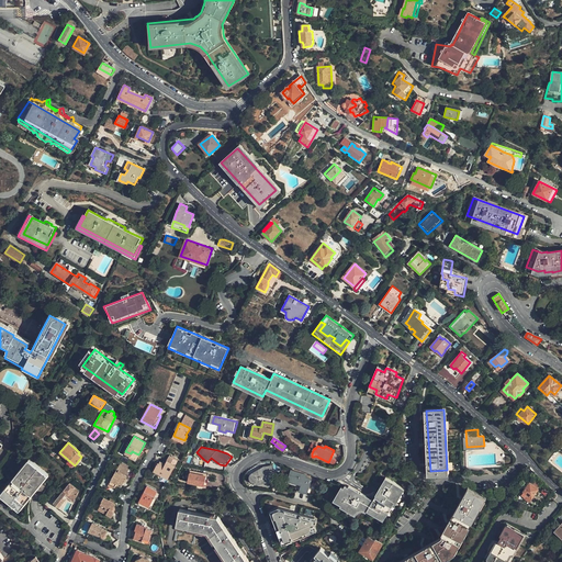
[(167,480),(178,461),(170,456),(165,465),(159,462),(154,472),(167,480)]
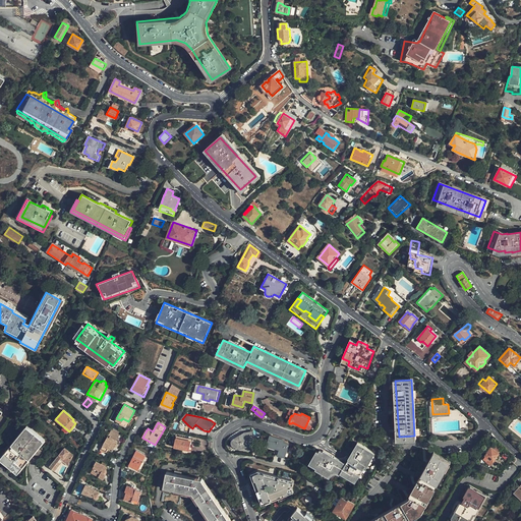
[(0,459),(17,473),(30,459),(27,457),(17,469),(3,458),(10,449),(27,427),(25,425),(0,456),(0,459)]
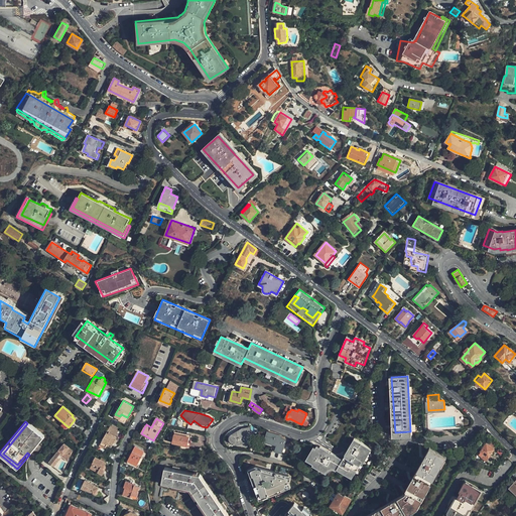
[(27,453),(29,455),(35,460),(49,441),(27,423),(10,444),(3,454),(17,465),(27,453)]
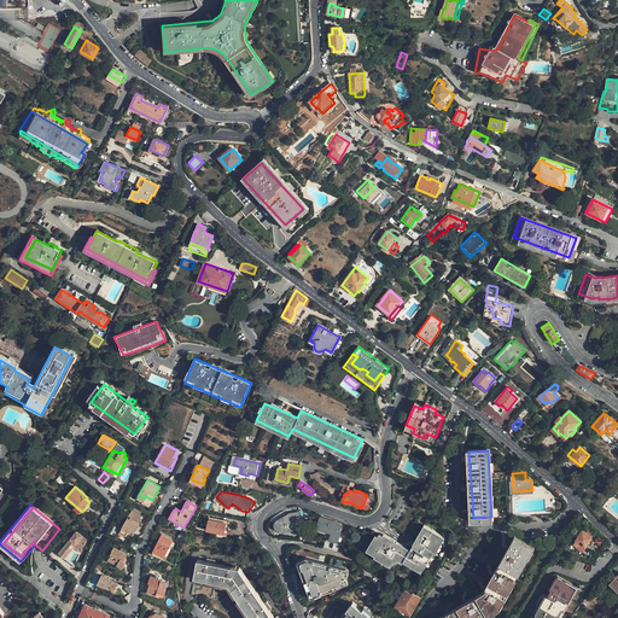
[(298,526),(297,522),(301,520),(299,512),(290,513),(278,522),(277,522),(275,525),(275,528),(277,529),(278,530),(279,530),(281,530),(281,531),(298,526)]
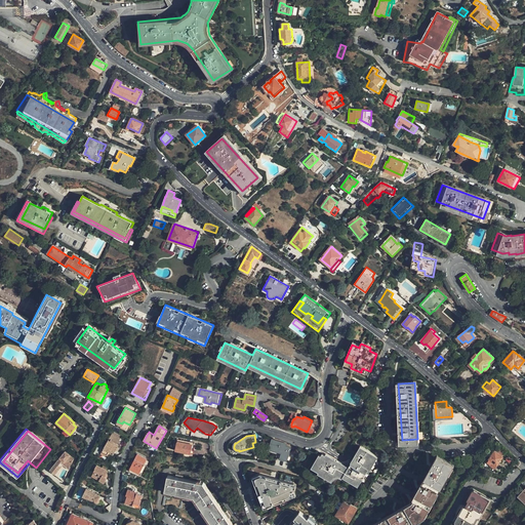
[(118,446),(117,445),(119,440),(111,436),(109,438),(102,451),(107,455),(109,452),(113,454),(118,446)]
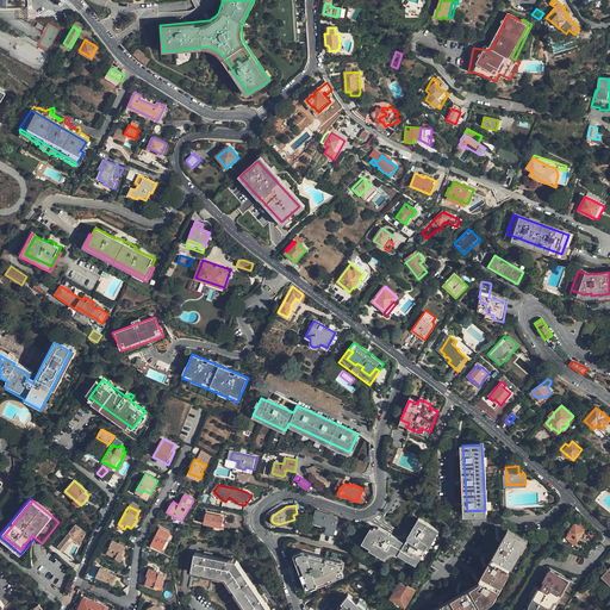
[(204,523),(216,526),(216,522),(223,523),(225,515),(207,511),(204,523)]
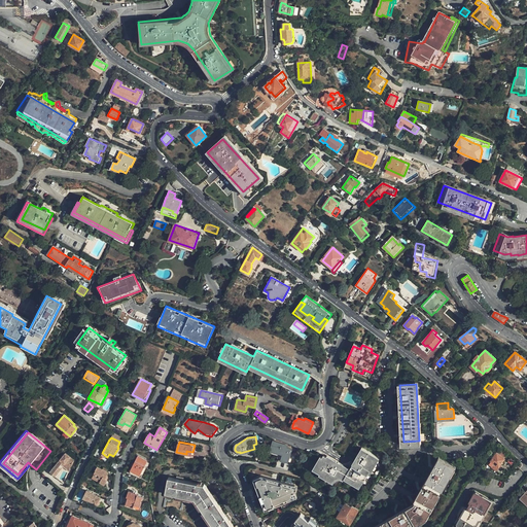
[(288,446),(274,442),(272,448),(271,453),(279,455),(279,456),(280,457),(279,459),(288,462),(292,450),(287,448),(288,446)]
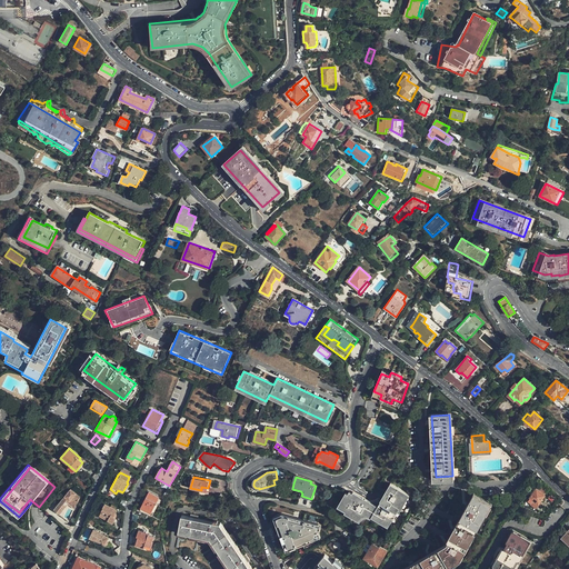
[(547,487),(540,481),(537,486),(543,491),(547,487)]
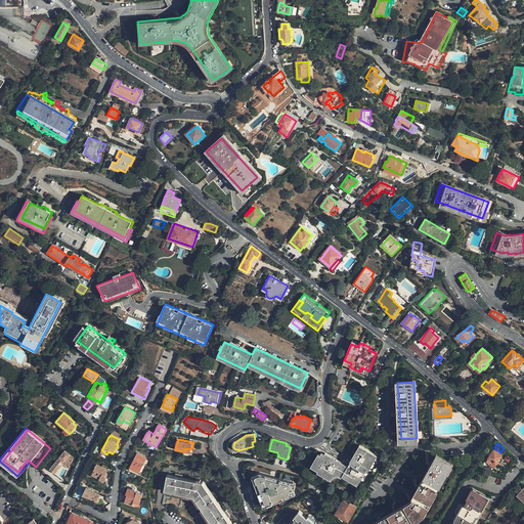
[(322,453),(321,456),(314,470),(319,473),(320,472),(334,480),(337,474),(341,476),(343,477),(344,476),(359,484),(363,476),(362,475),(365,470),(366,470),(377,453),(362,445),(352,463),(351,462),(348,468),(322,453)]
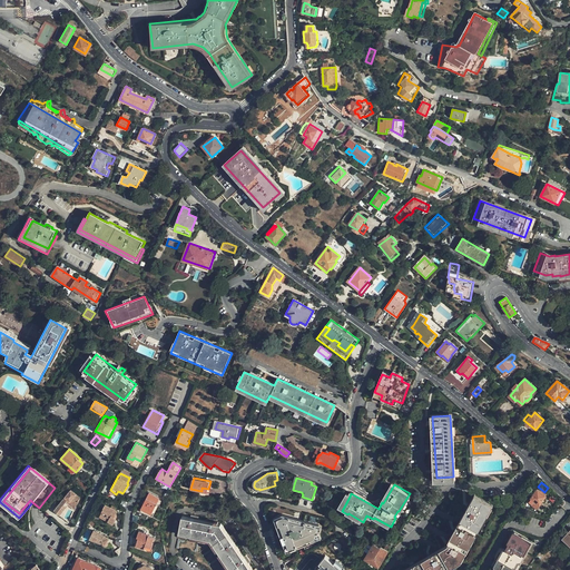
[(540,503),(546,495),(538,489),(531,497),(540,503)]
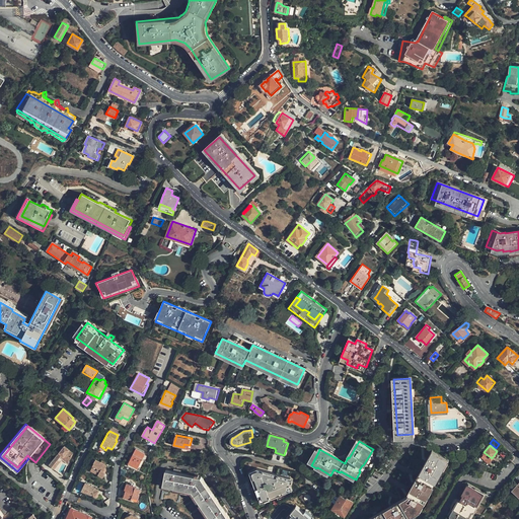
[(65,456),(70,460),(73,453),(66,446),(50,464),(55,468),(63,458),(65,456)]
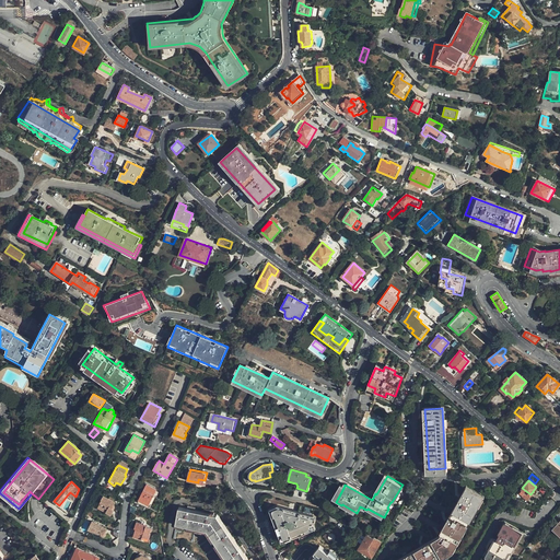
[(147,505),(156,490),(147,485),(138,500),(147,505)]
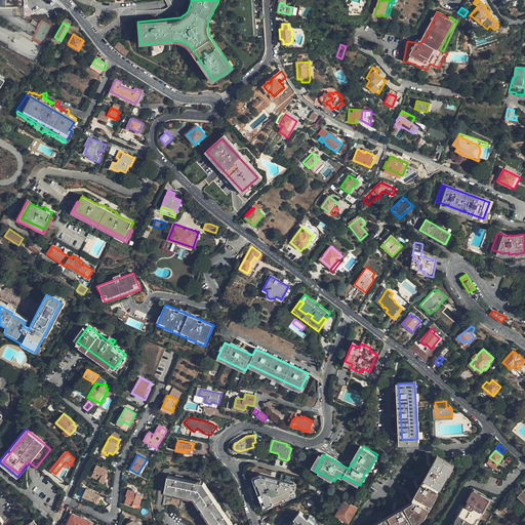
[(315,471),(322,457),(319,456),(312,470),(315,471)]
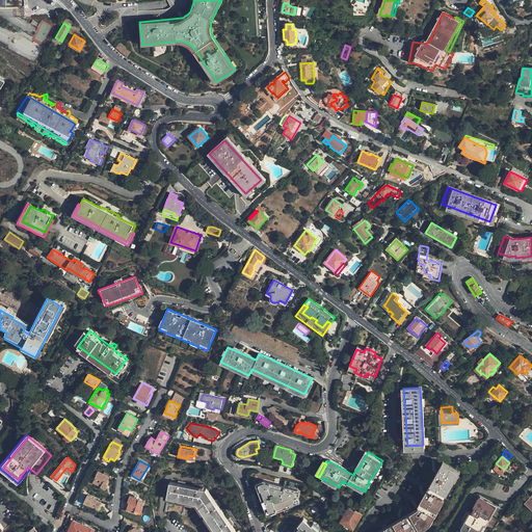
[(410,531),(429,521),(458,471),(445,462),(417,509),(378,531),(410,531)]
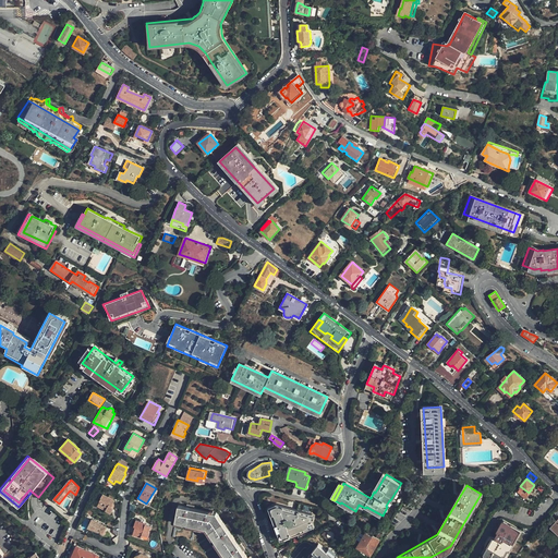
[(113,504),(114,500),(101,494),(99,497),(100,497),(99,499),(99,500),(96,505),(110,513),(112,509),(112,508),(113,506),(113,504)]
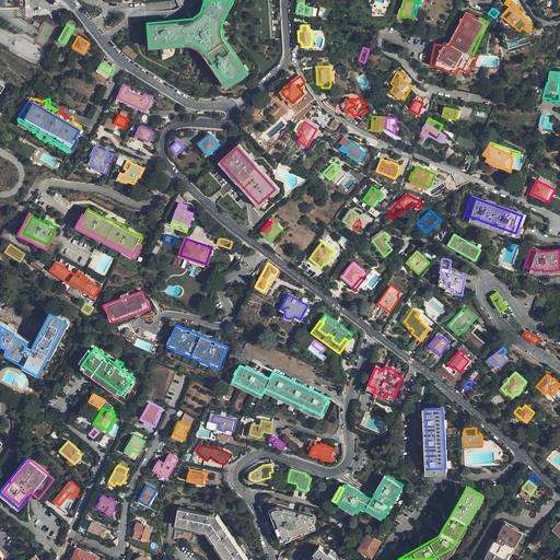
[(316,518),(317,515),(282,505),(272,510),(284,538),(314,527),(315,525),(317,524),(315,520),(316,518)]
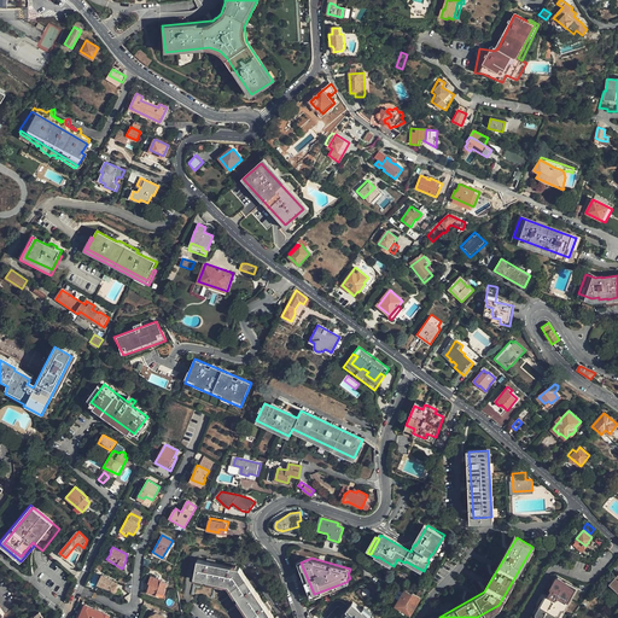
[(274,617),(270,611),(266,604),(256,589),(251,581),(242,566),(235,565),(226,564),(217,563),(208,561),(199,560),(196,578),(231,583),(252,617),(274,617)]
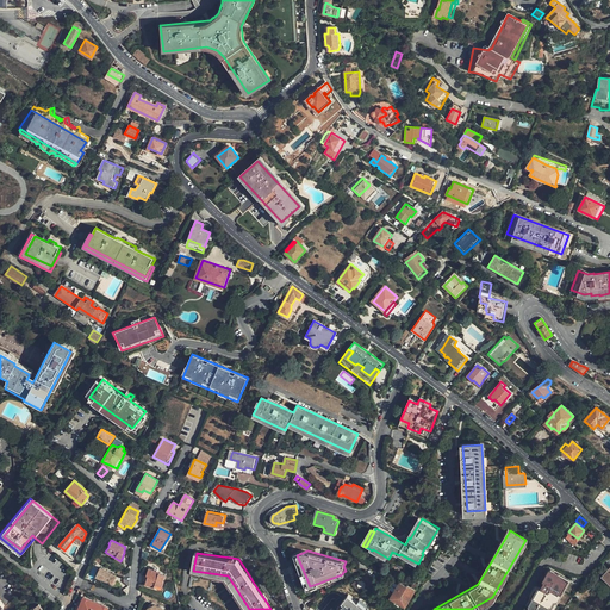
[(95,577),(101,580),(103,578),(110,583),(110,584),(111,585),(112,585),(113,585),(114,584),(114,583),(114,582),(113,580),(114,578),(111,576),(111,574),(107,573),(107,572),(104,570),(100,567),(95,577)]
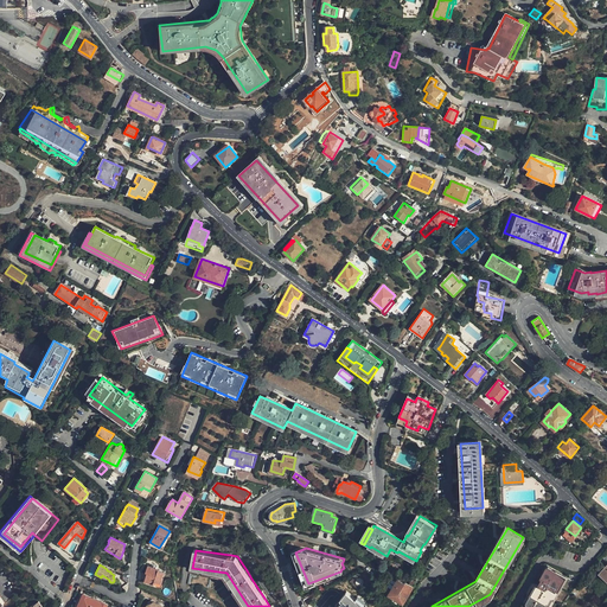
[(147,566),(146,573),(148,573),(146,580),(153,582),(154,580),(161,581),(163,576),(161,575),(164,569),(147,566)]
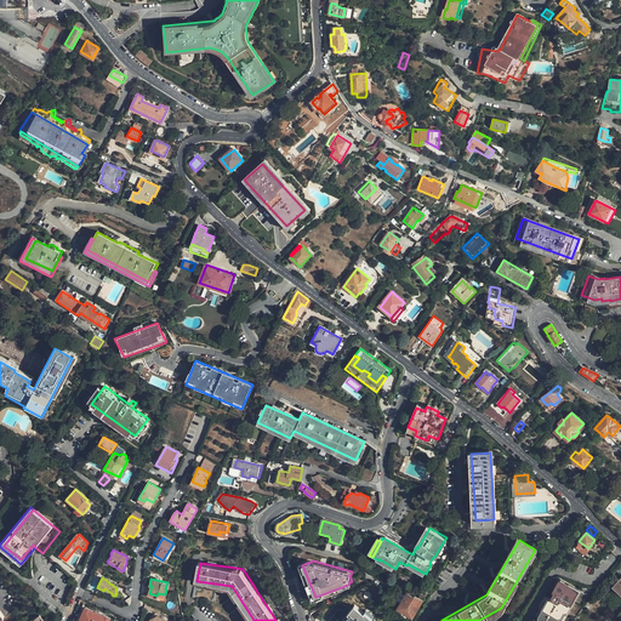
[(567,587),(569,585),(559,580),(552,592),(553,592),(552,594),(548,592),(541,604),(543,605),(535,619),(533,620),(567,620),(570,616),(567,614),(564,613),(575,592),(567,587)]
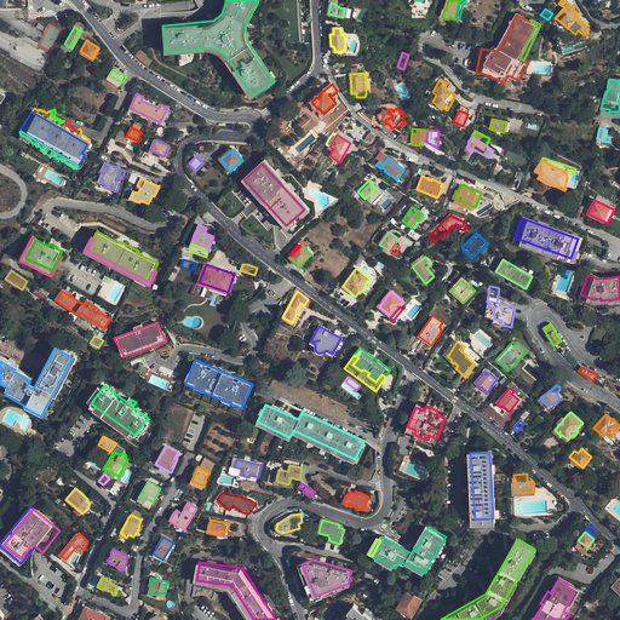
[(425,593),(429,586),(425,584),(422,591),(399,580),(396,584),(403,587),(403,589),(408,591),(407,592),(422,601),(426,593),(425,593)]
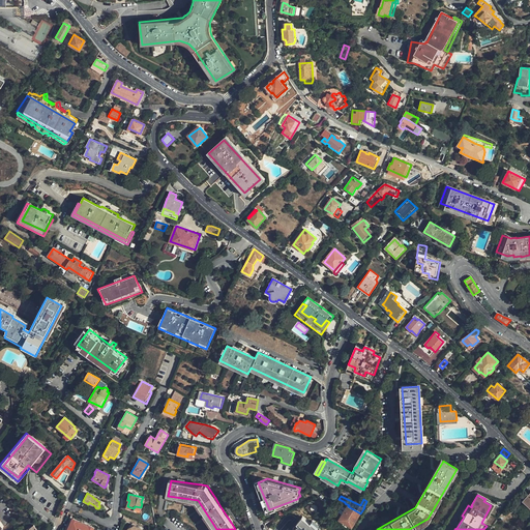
[(495,505),(486,499),(483,501),(491,505),(481,523),(483,524),(495,505)]
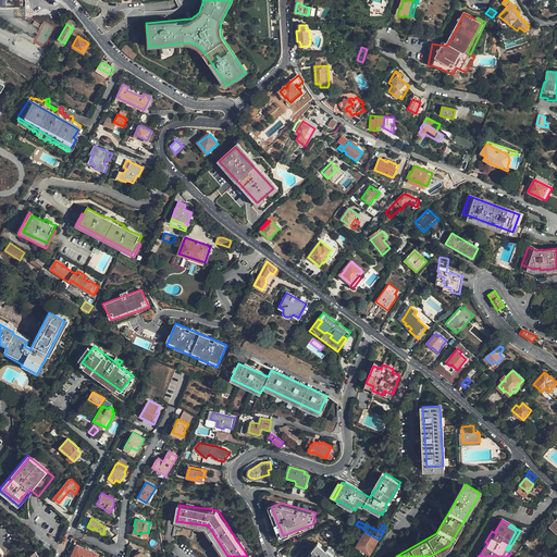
[(357,546),(370,554),(379,540),(366,532),(357,546)]
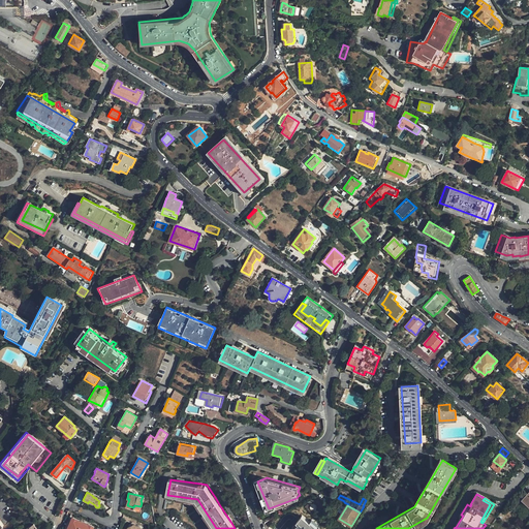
[(528,528),(528,527),(505,511),(492,528),(528,528)]
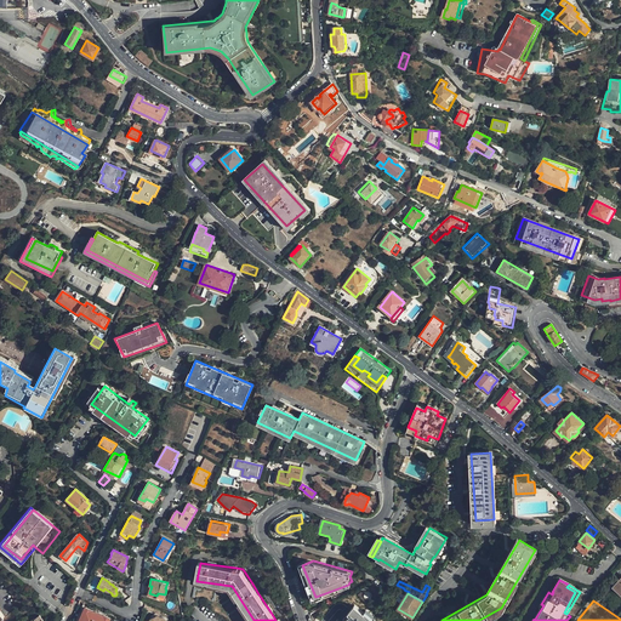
[(376,620),(355,604),(341,620),(376,620)]
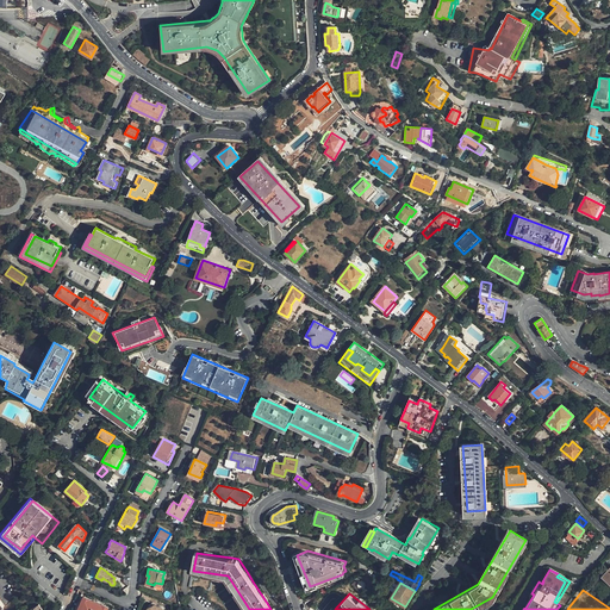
[(79,609),(85,598),(81,597),(74,609),(79,609)]
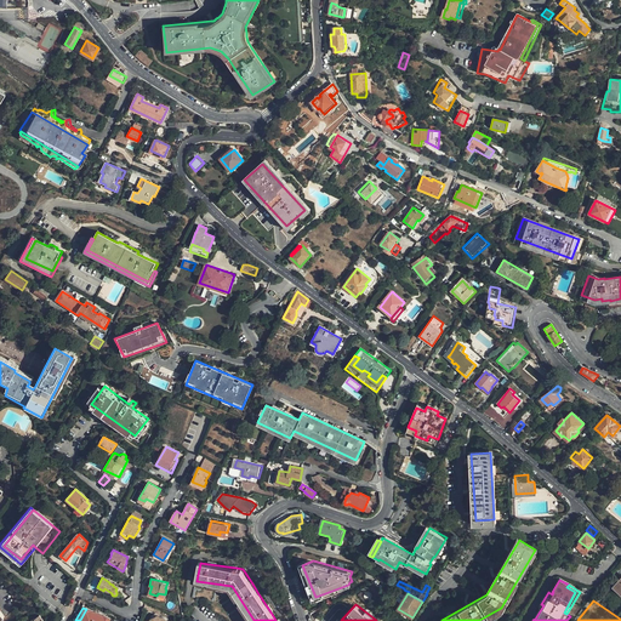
[(110,620),(112,620),(86,609),(80,620),(110,620)]
